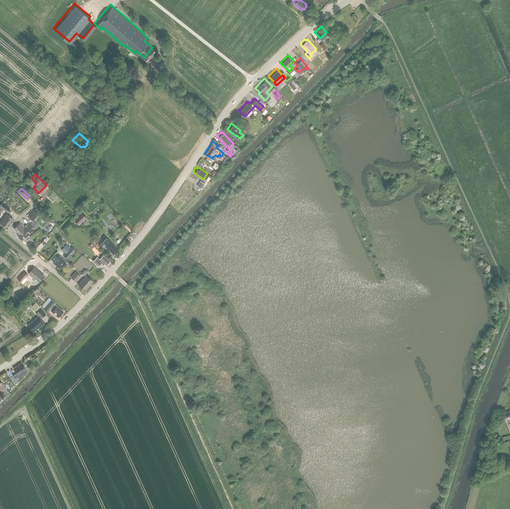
[(0,200),(0,205),(6,210),(8,206),(0,200)]
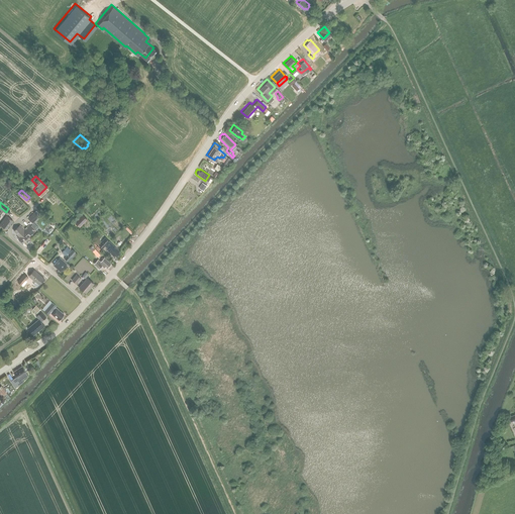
[(33,208),(25,215),(30,220),(37,213),(33,208)]
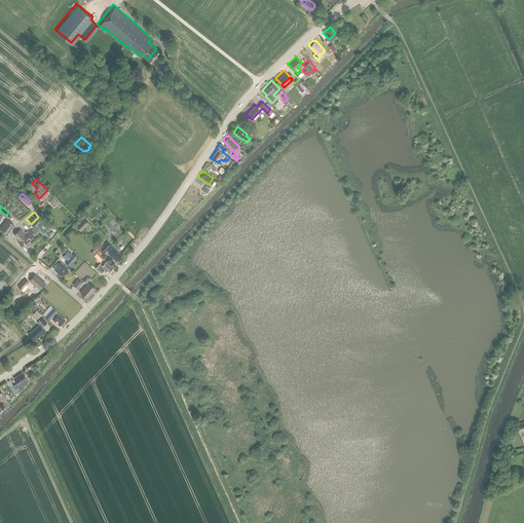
[(82,215),(74,222),(80,228),(87,220),(82,215)]
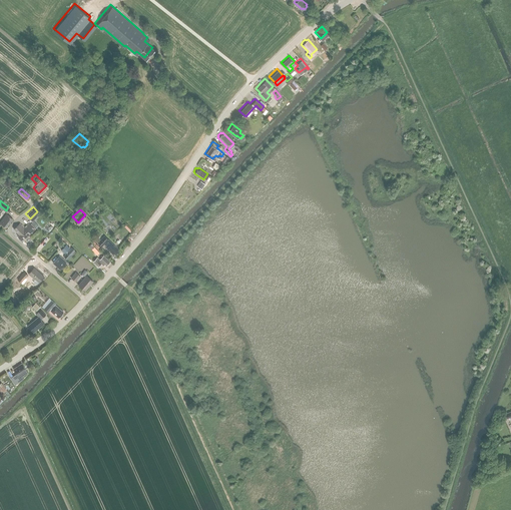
[(0,220),(3,223),(11,216),(5,210),(0,214),(0,220)]
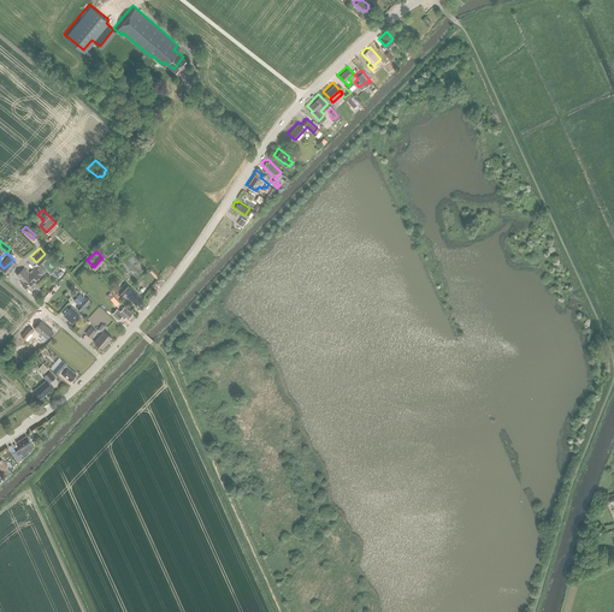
[(27,284),(40,271),(33,263),(27,271),(22,265),(15,272),(21,279),(19,280),(23,285),(25,284),(27,284)]
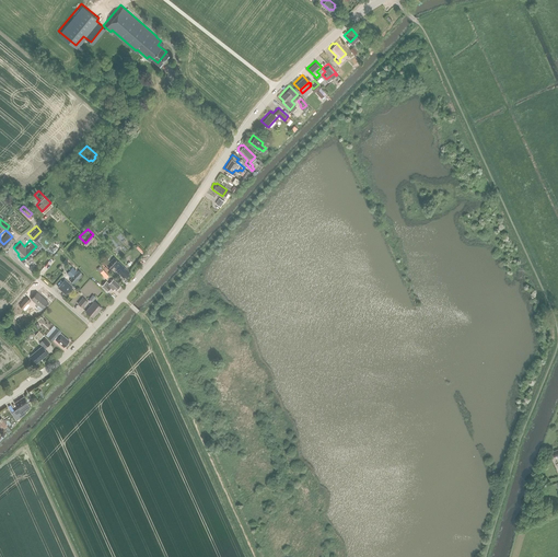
[(127,269),(114,256),(112,255),(105,263),(109,266),(112,264),(115,267),(114,268),(121,276),(123,274),(124,276),(128,273),(126,270),(127,269)]
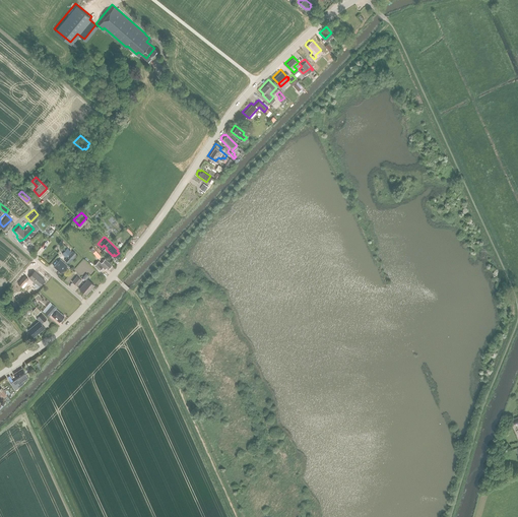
[(65,245),(60,251),(64,255),(69,249),(65,245)]
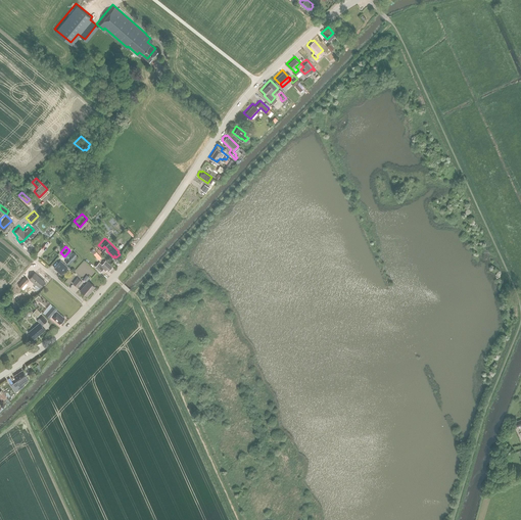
[(97,257),(99,255),(91,246),(88,248),(97,257)]
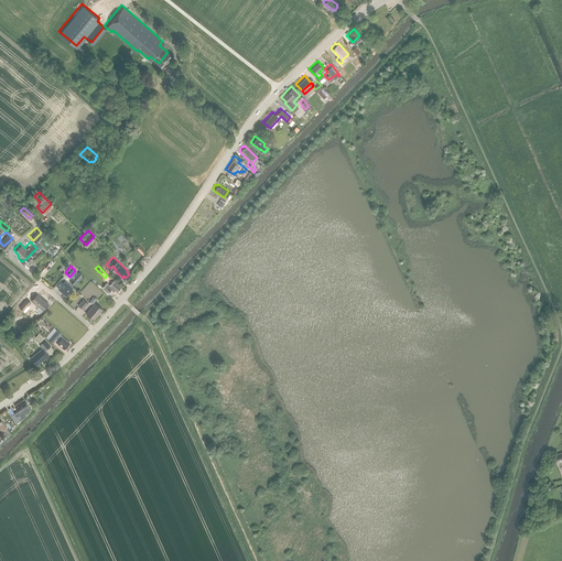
[(77,269),(68,279),(73,283),(77,279),(75,278),(80,272),(77,269)]
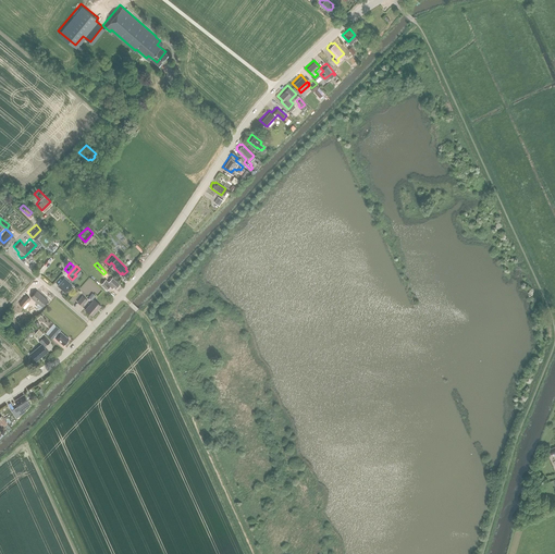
[(63,290),(70,282),(62,275),(56,283),(63,290)]
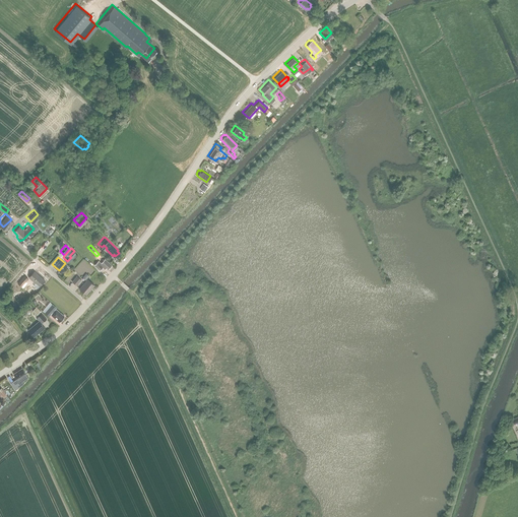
[(106,267),(110,263),(103,257),(99,260),(96,258),(92,262),(98,268),(101,264),(103,267),(105,265),(106,267)]
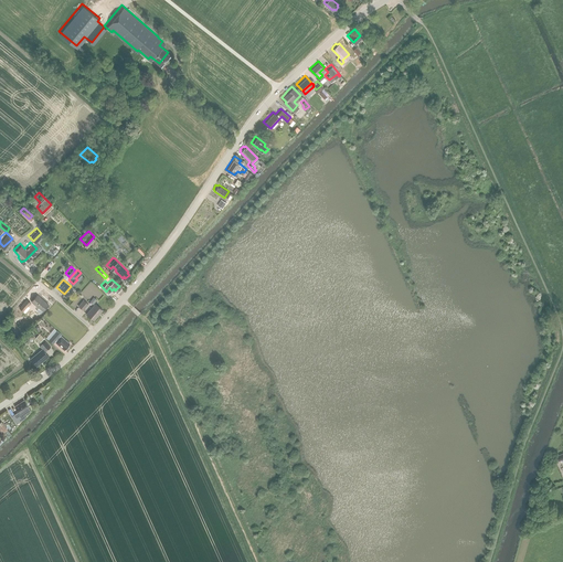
[(38,311),(41,308),(46,301),(34,292),(29,298),(36,305),(34,307),(38,311)]
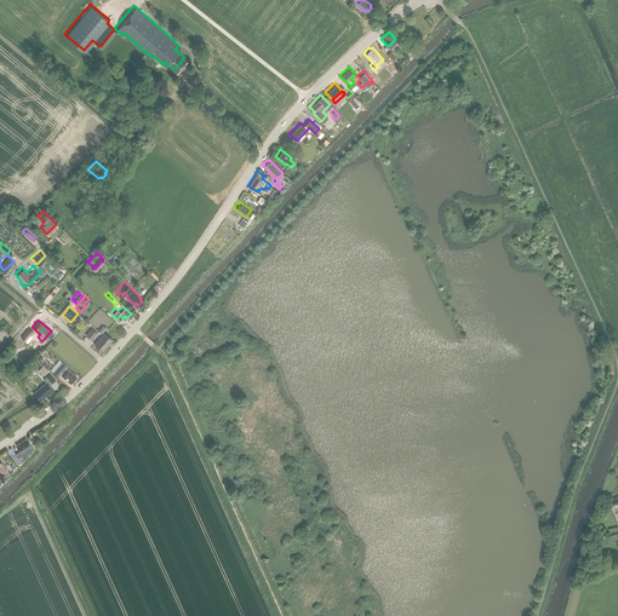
[(32,329),(27,326),(17,337),(21,339),(23,338),(32,329)]
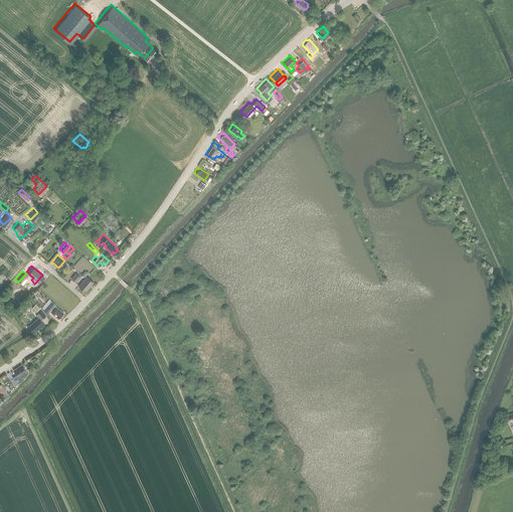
[(74,271),(69,277),(74,280),(78,275),(74,271)]
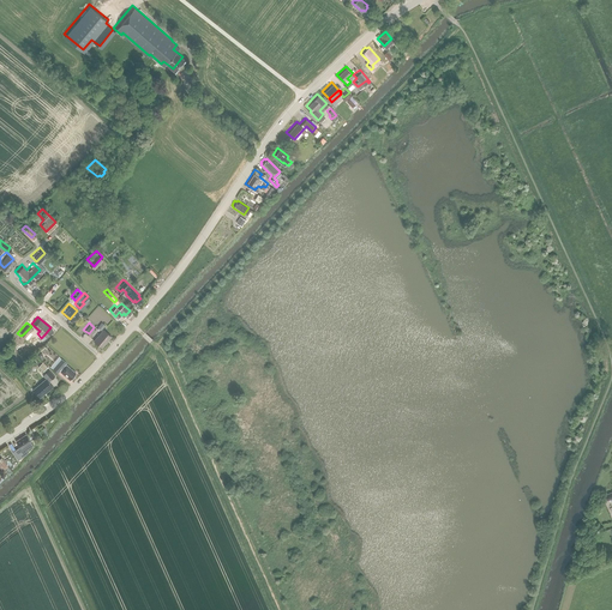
[(93,338),(100,345),(109,333),(101,327),(93,338)]
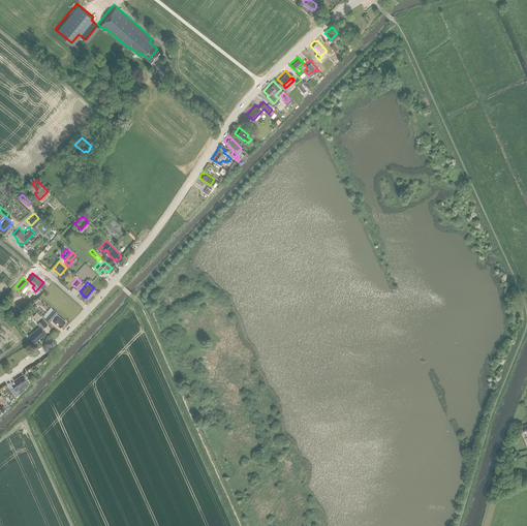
[(48,319),(51,315),(52,316),(50,317),(58,325),(63,319),(55,312),(54,311),(55,310),(51,307),(43,315),(48,319)]
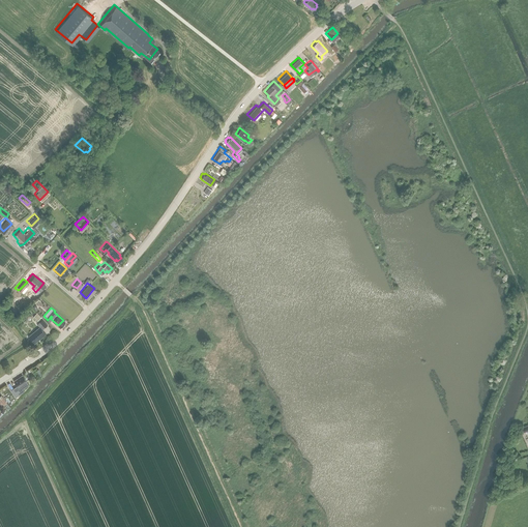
[(39,327),(45,323),(40,317),(35,322),(37,324),(26,333),(32,341),(44,331),(39,327)]
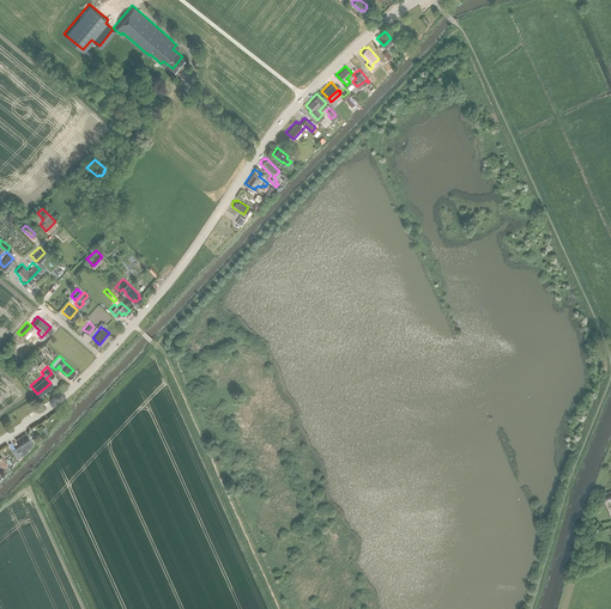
[(13,437),(17,443),(18,444),(28,438),(23,431),(13,437)]
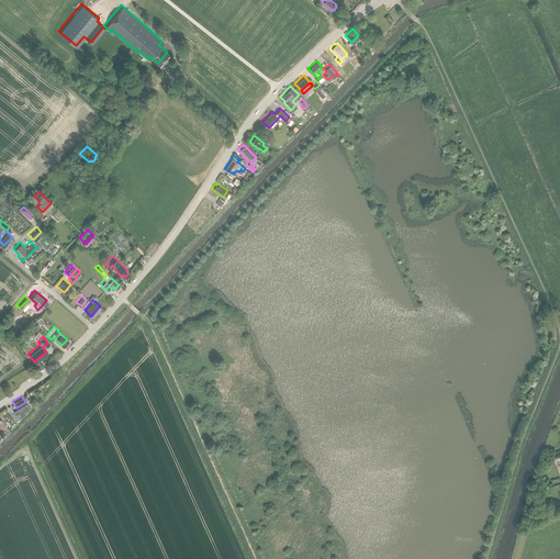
[(14,418),(23,413),(22,411),(22,410),(29,405),(25,402),(17,407),(15,406),(9,411),(14,418)]
